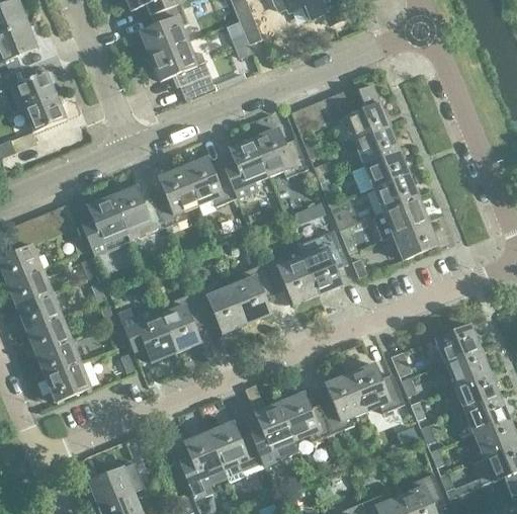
[(0,4),(0,32),(26,22),(17,0),(11,0),(0,4)]
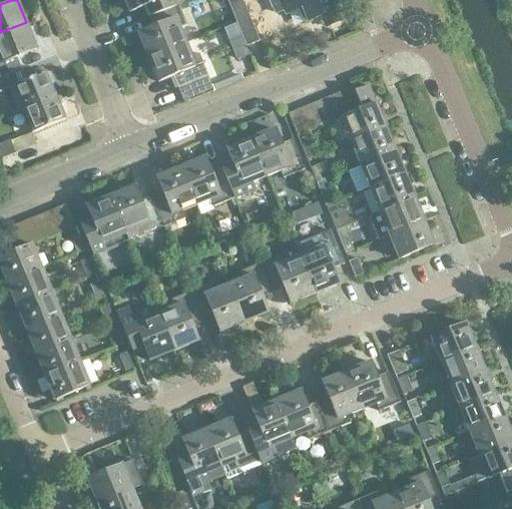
[(124,0),(128,10),(143,4),(148,15),(183,0),(124,0)]
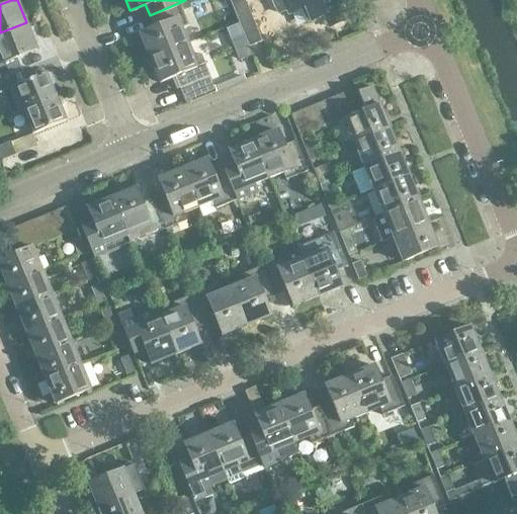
[(185,0),(150,15),(154,25),(139,31),(149,56),(186,40),(180,26),(188,23),(182,9),(191,6),(188,0),(185,0)]
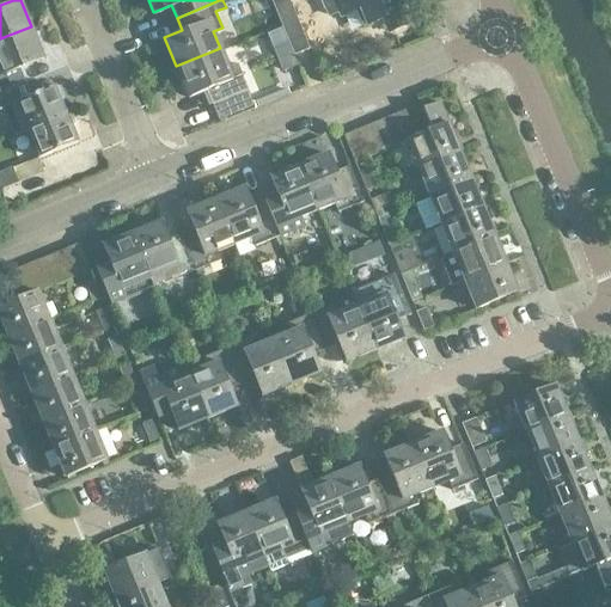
[(274,0),(295,53),(311,46),(292,0),(274,0)]
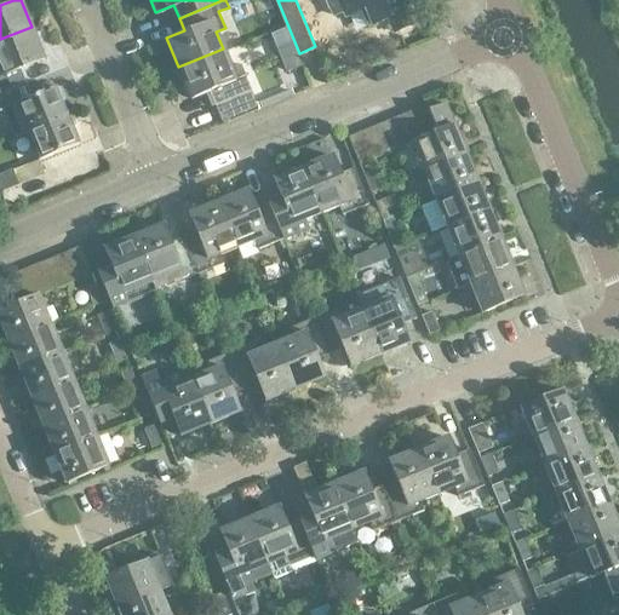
[(327,0),(333,15),(345,10),(345,11),(365,4),(367,7),(362,9),(368,23),(388,16),(394,30),(412,23),(406,9),(407,7),(403,0),(327,0)]
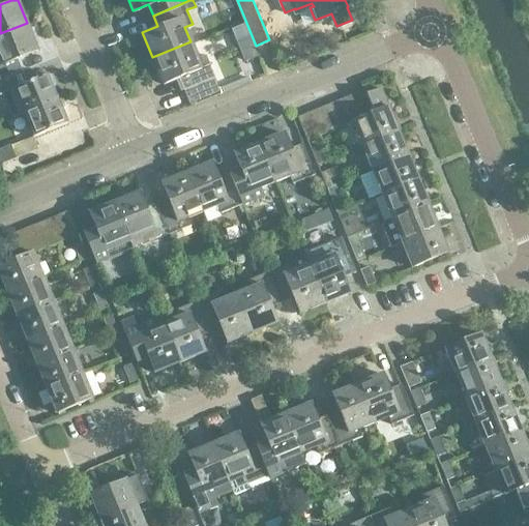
[(27,23),(0,33),(0,62),(37,48),(27,23)]
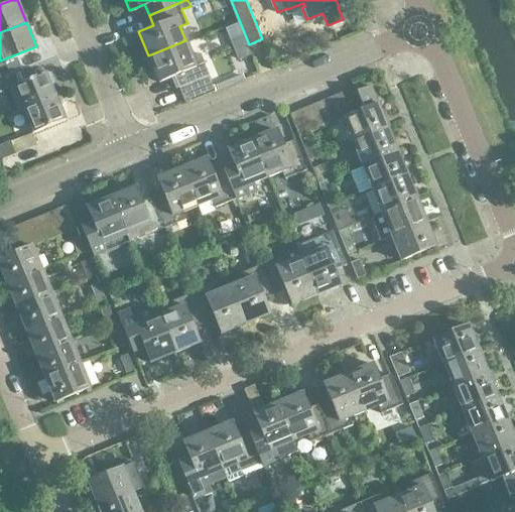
[(185,40),(148,55),(158,81),(173,75),(183,99),(214,87),(200,52),(191,55),(185,40)]
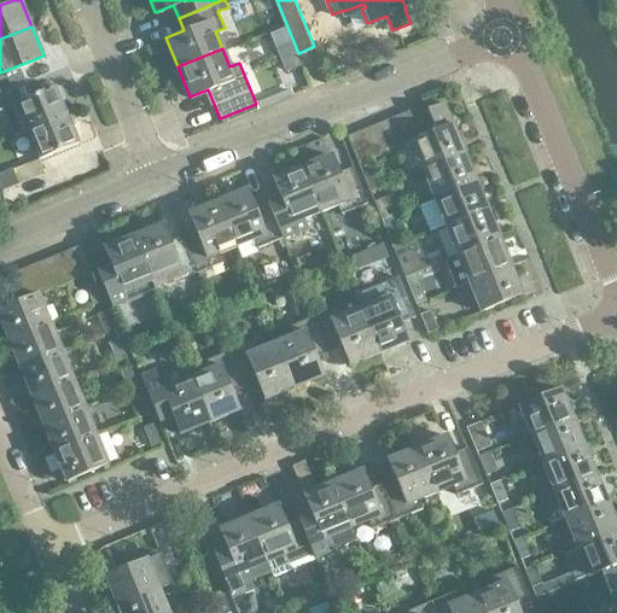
[(15,100),(27,128),(67,112),(56,83),(15,100)]
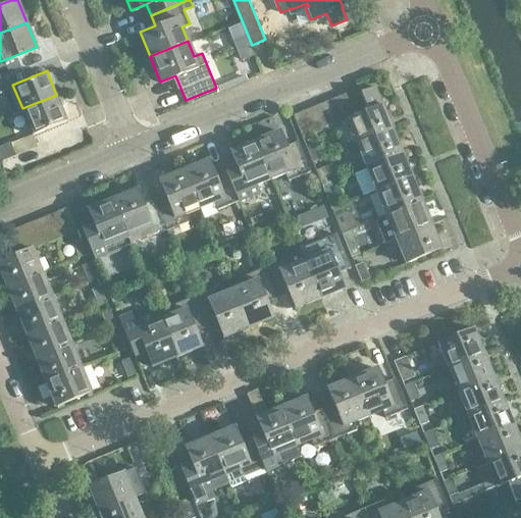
[(375,86),(361,92),(368,109),(357,114),(347,118),(347,119),(358,143),(394,128),(375,86)]
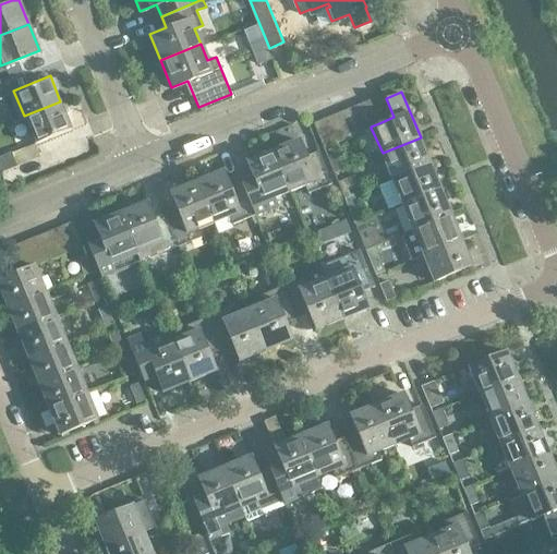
[(386,98),(384,93),(372,97),(382,122),(394,117),(386,98)]
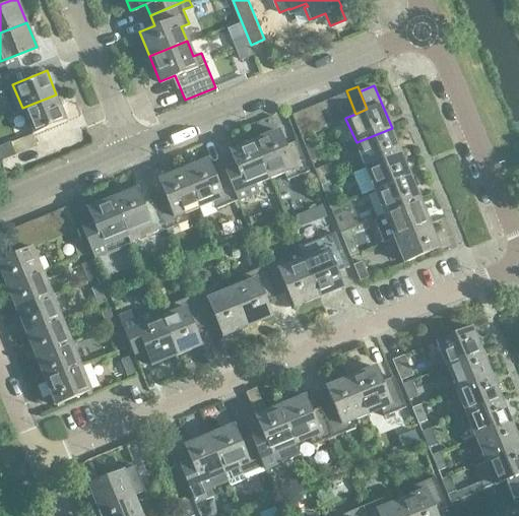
[(346,90),(336,95),(345,118),(355,114),(346,90)]
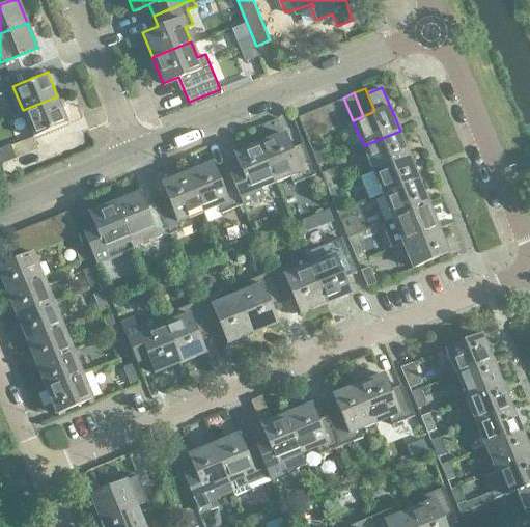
[(57,96),(23,110),(32,135),(67,120),(57,96)]
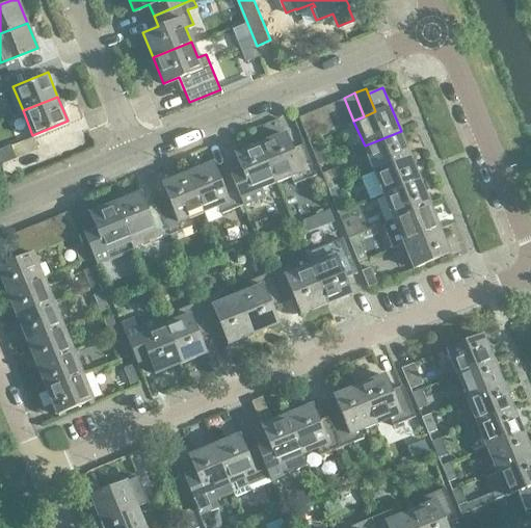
[(353,121),(344,98),(333,102),(342,126),(353,122),(353,121)]
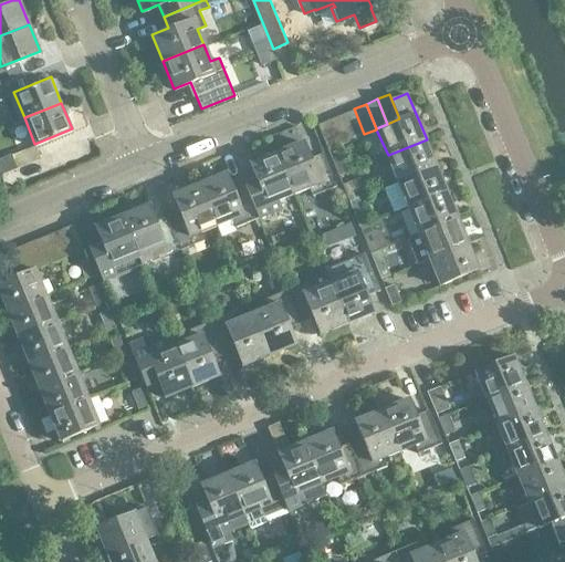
[(364,134),(354,108),(343,113),(353,138),(364,134)]
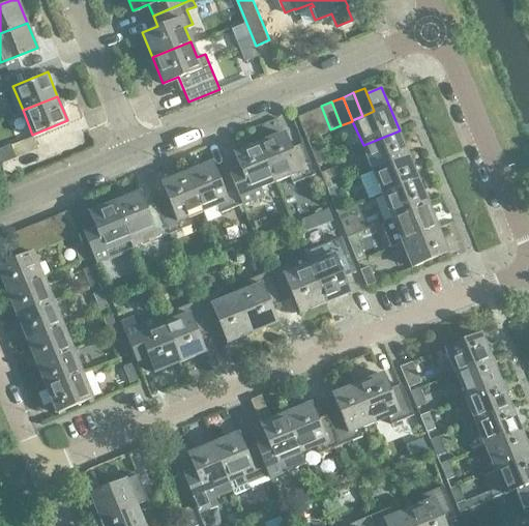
[(330,129),(321,106),(310,111),(320,134),(330,129)]
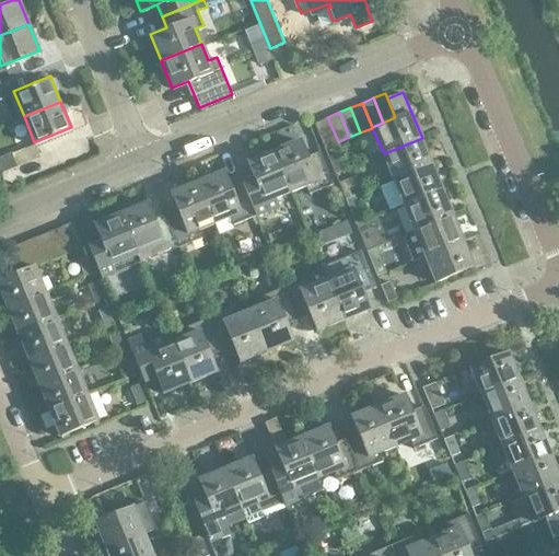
[(338,141),(327,117),(315,122),(326,147),(338,141)]
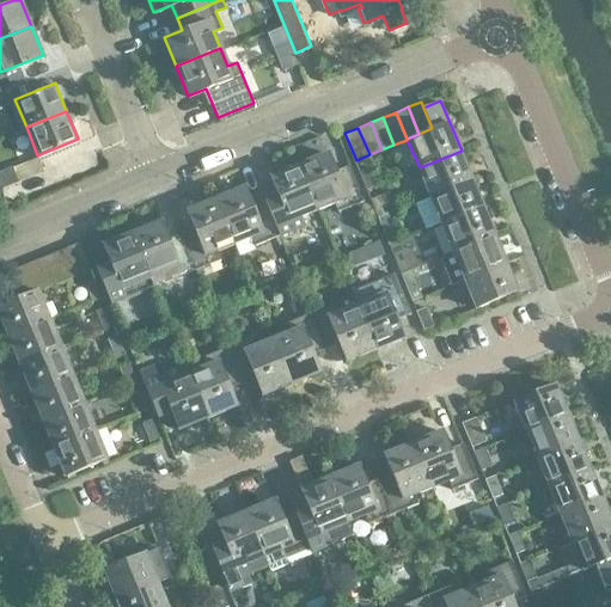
[(329,151),(299,163),(317,208),(336,200),(340,209),(364,200),(353,171),(340,177),(329,151)]
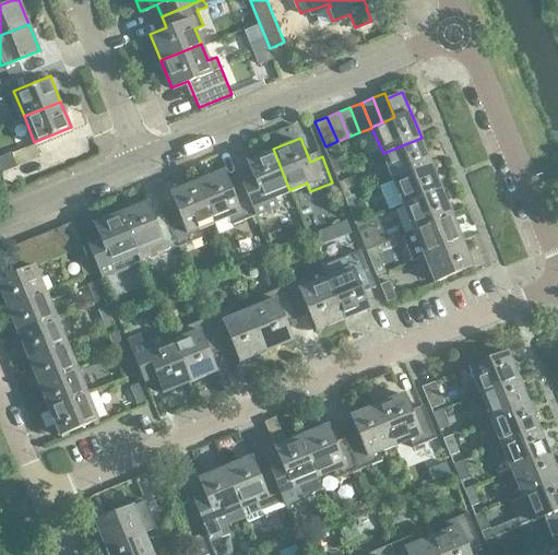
[(422,138),(383,153),(393,178),(411,172),(431,163),(422,138)]
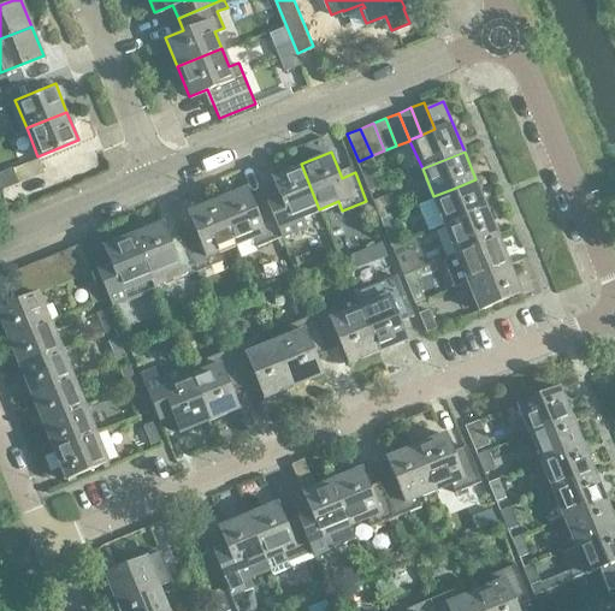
[(273,176),(279,189),(284,201),(270,207),(281,235),(308,224),(305,215),(319,209),(301,164),(273,176)]
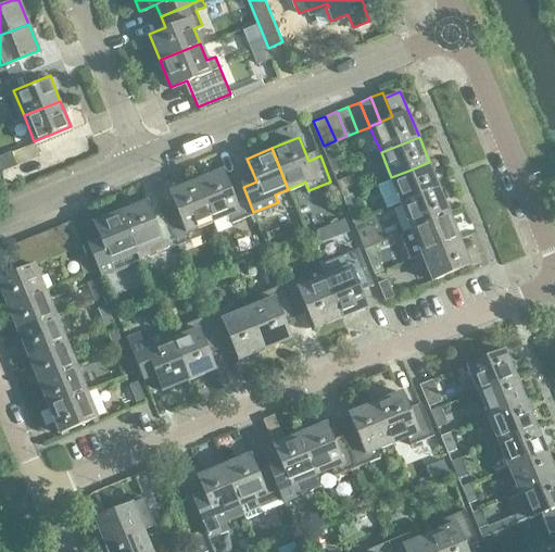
[(0,171),(1,171),(19,163),(13,149),(0,154),(0,171)]
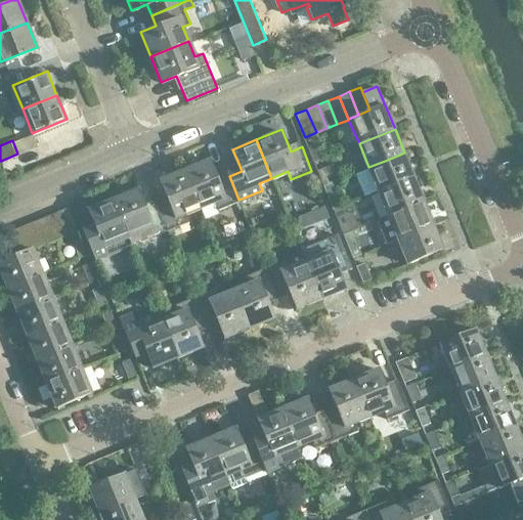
[(308,144),(314,161),(315,161),(323,157),(316,140),(308,144)]
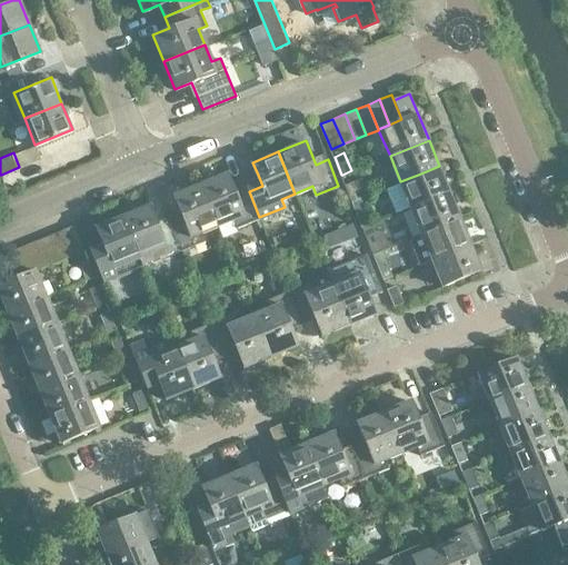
[(439,166),(418,175),(400,181),(411,208),(450,191),(439,166)]
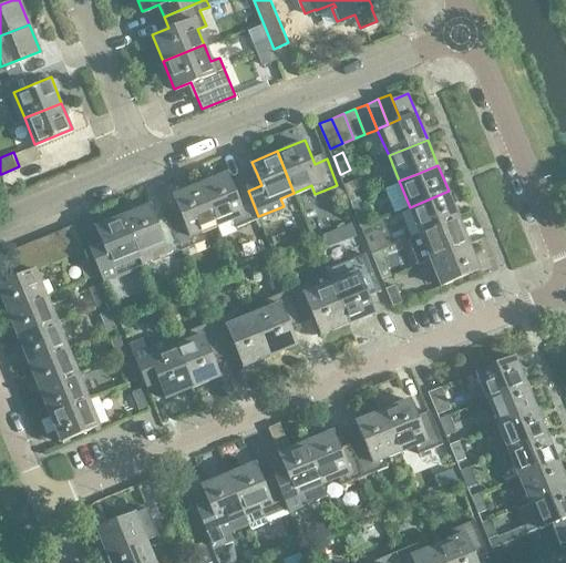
[(237,195),(228,174),(227,172),(201,183),(217,224),(233,217),(236,225),(258,216),(248,191),(237,195)]
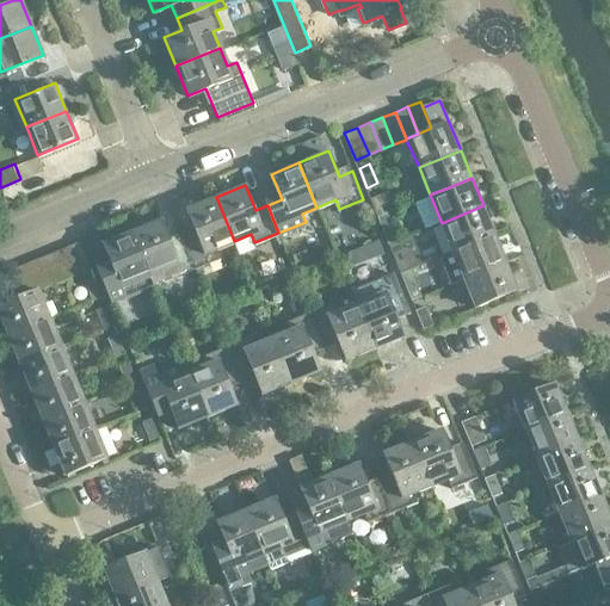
[(379,216),(389,212),(381,191),(370,196),(379,216)]
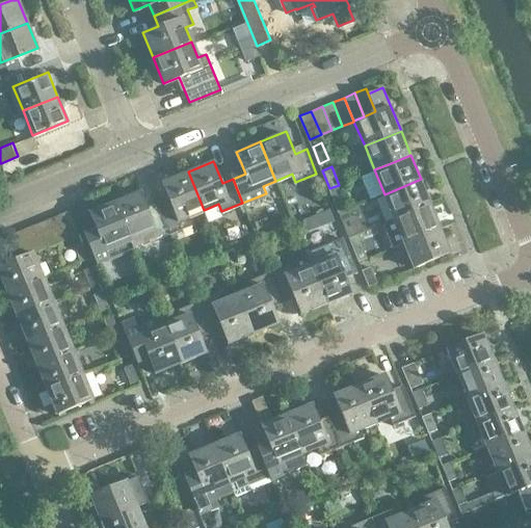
[(173,204),(160,208),(170,232),(193,223),(190,215),(204,210),(188,172),(163,181),(173,204)]
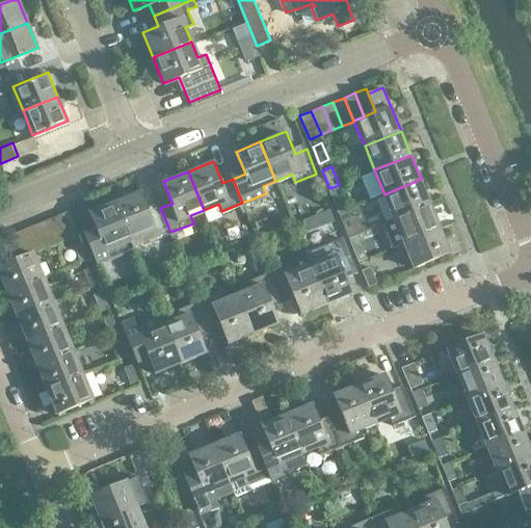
[(421,179),(385,194),(394,218),(430,204),(421,179)]
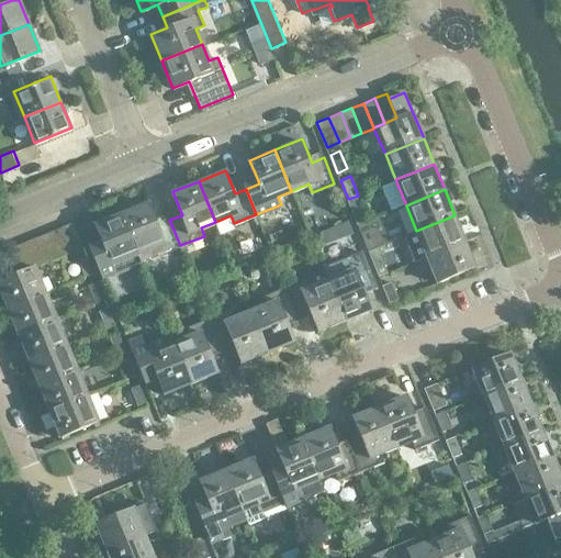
[(359,224),(368,220),(358,196),(348,199),(359,224)]
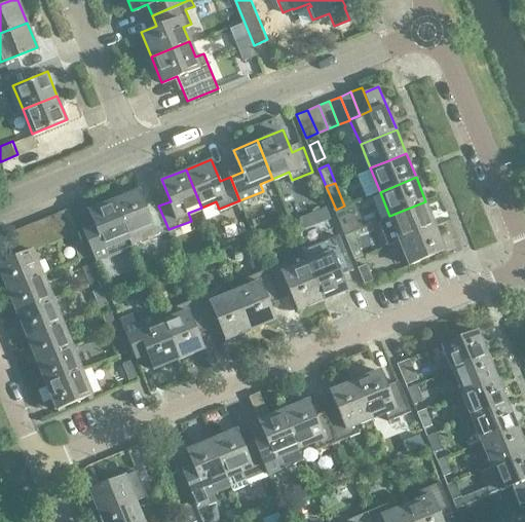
[(140,188),(114,198),(129,236),(144,230),(147,238),(169,229),(158,206),(149,210),(140,188)]
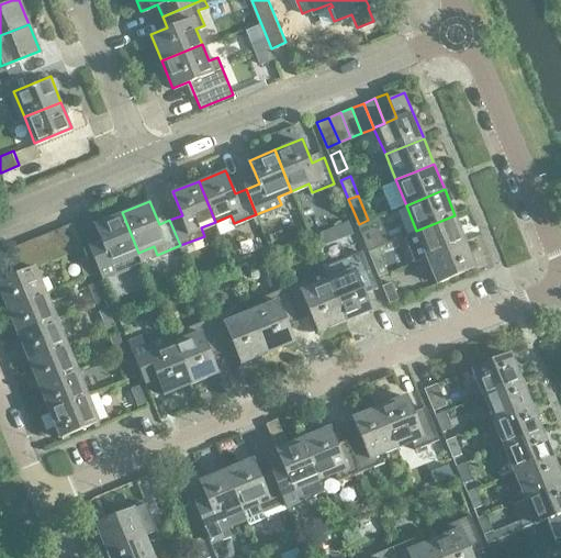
[(89,244),(102,277),(142,261),(138,253),(122,212),(96,223),(102,238),(89,244)]
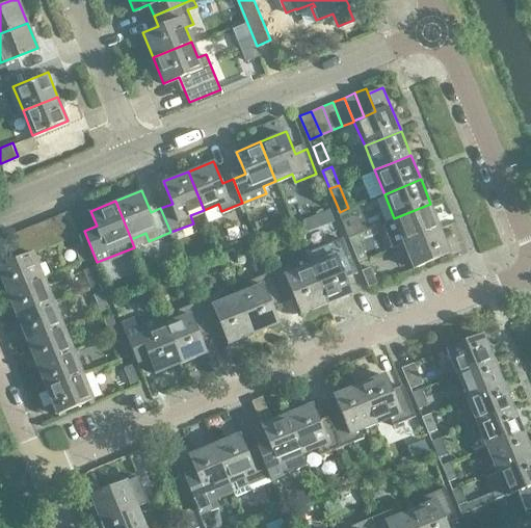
[(430,204),(394,218),(404,242),(441,228),(430,204)]
